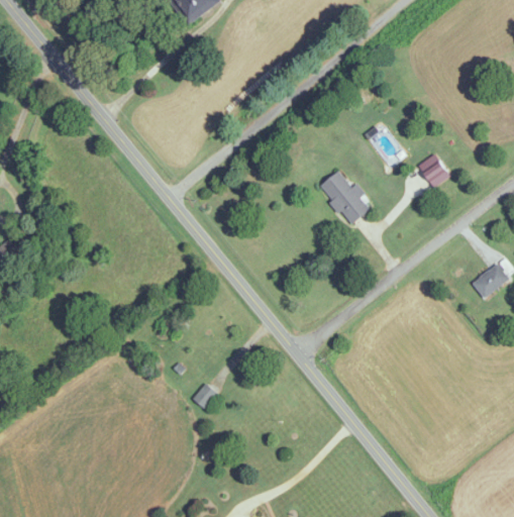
[(168,0),(185,24),(218,2),(216,0),(168,0)]
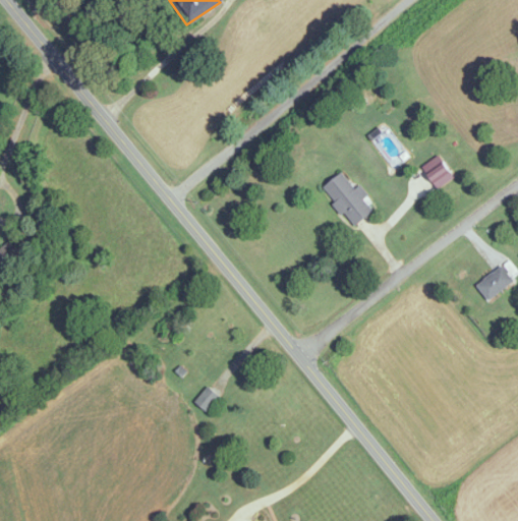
[(437,188),(452,175),(435,156),(419,168),(437,188)]
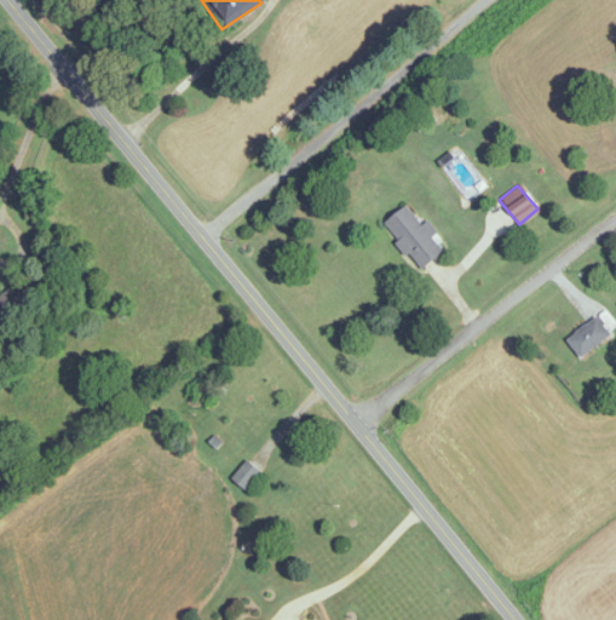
[(416,225),(407,206),(385,217),(410,270),(443,253),(426,220),(416,225)]
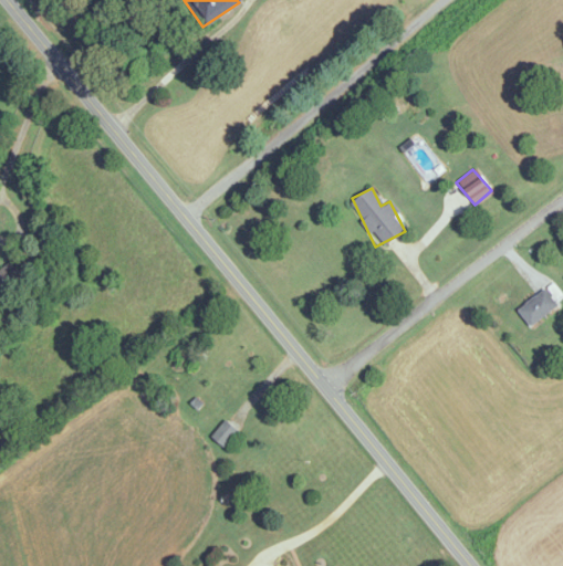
[(210,437),(222,446),(235,429),(223,420),(210,437)]
